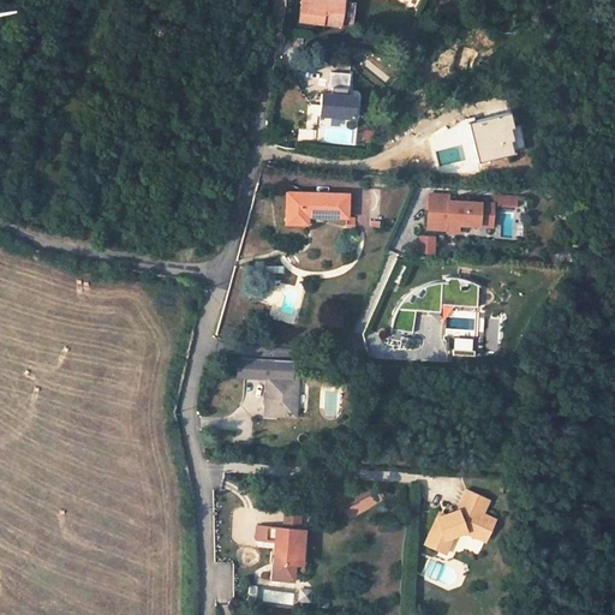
[(294,0),(293,17),(334,22),(335,0),(294,0)]
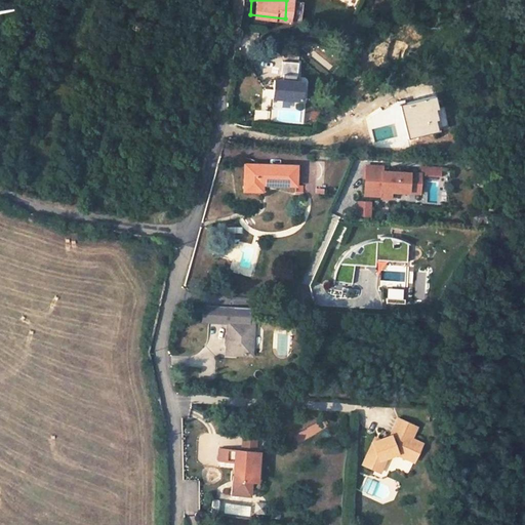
[(286,70),(286,75),(298,76),(298,71),(301,71),(303,57),(286,56),(285,70),(286,70)]
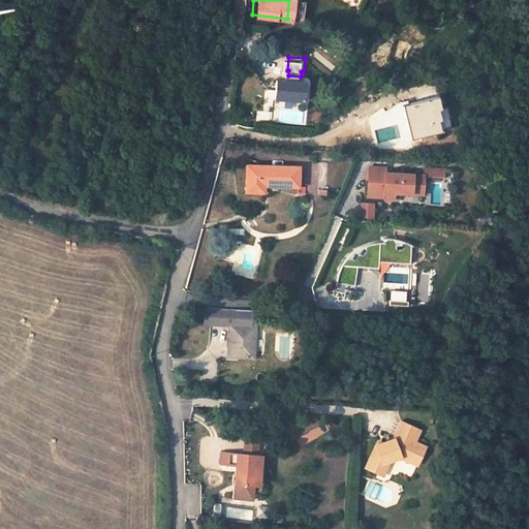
[(279,92),(309,94),(310,76),(301,76),(288,75),(280,75),(279,92)]
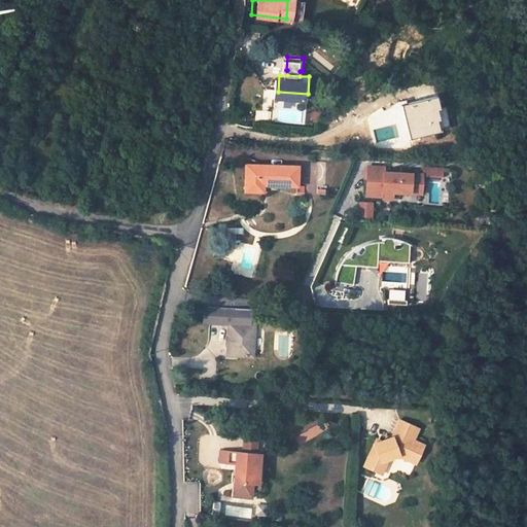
[(441,111),(443,111),(441,100),(405,107),(413,141),(441,135),(441,124),(442,124),(441,111)]
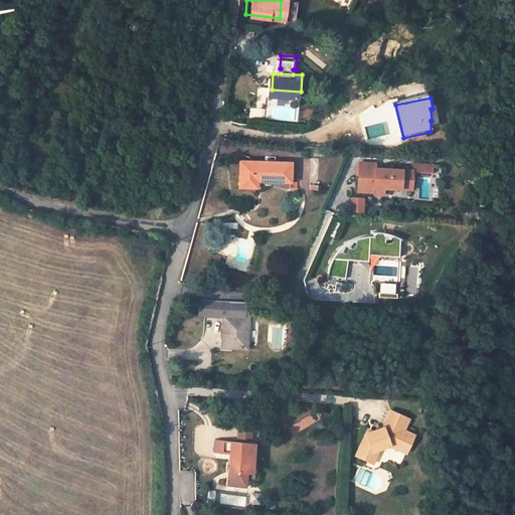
[(309,109),(314,111),(318,103),(312,101),(309,109)]
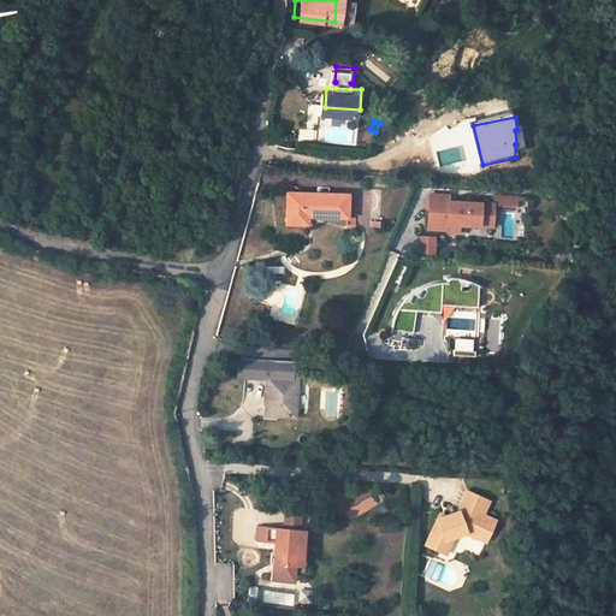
[(319,140),(356,141),(357,126),(319,125),(319,140)]
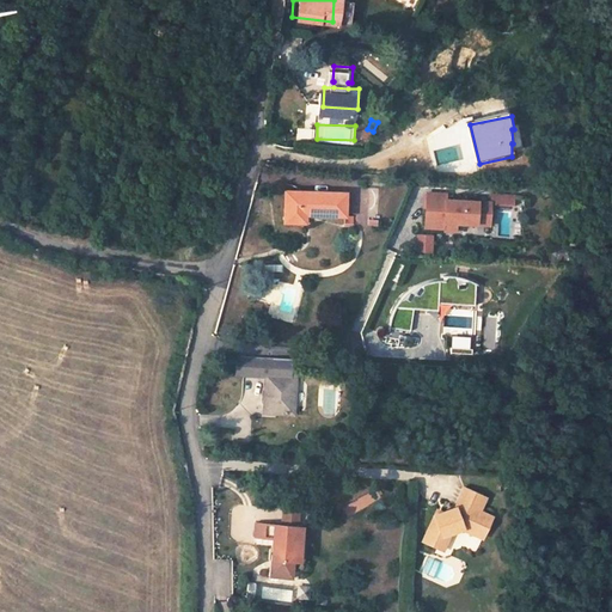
[(286,187),(285,218),(307,219),(308,208),(348,209),(348,188),(286,187)]
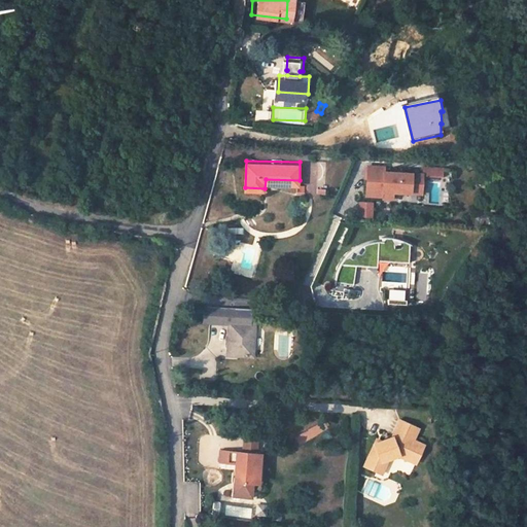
[(444,180),(444,167),(422,166),(421,172),(386,171),(386,165),(366,165),(365,200),(423,201),(424,179),(444,180)]
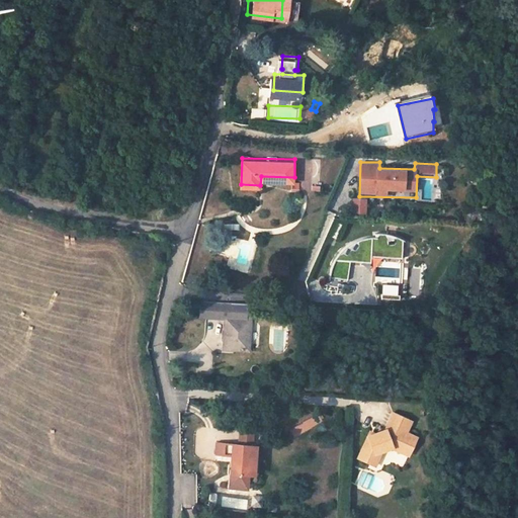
[(352,197),(352,213),(367,213),(367,197),(352,197)]
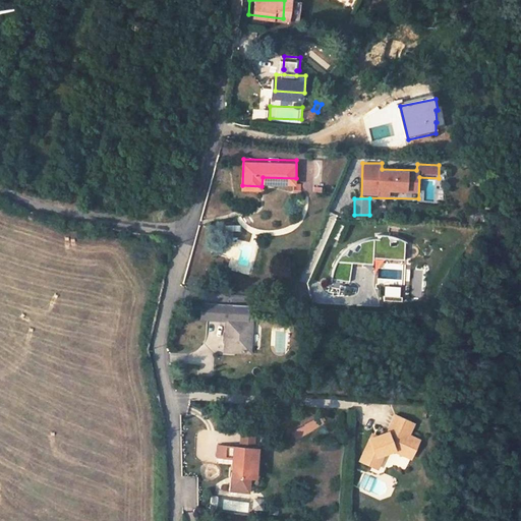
[(374,237),(373,261),(405,262),(405,238),(374,237)]
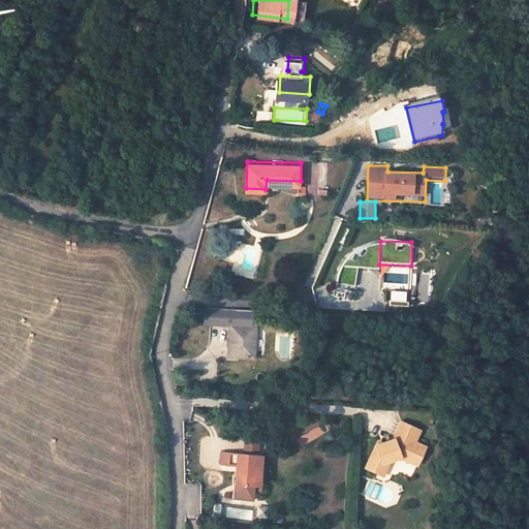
[(227,243),(220,242),(216,258),(223,259),(227,243)]
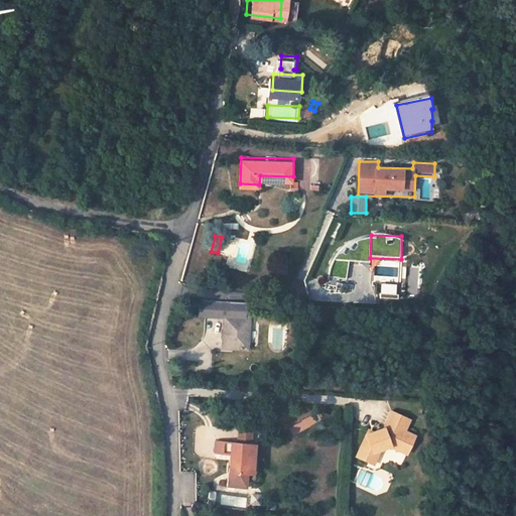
[(238,240),(230,267),(243,270),(250,244),(238,240)]
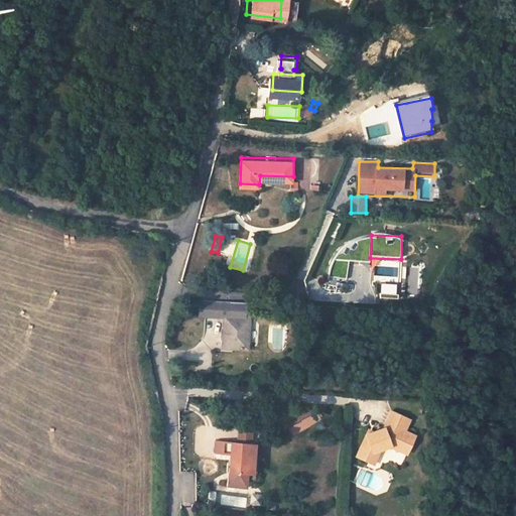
[(377,266),(376,279),(398,280),(398,267),(377,266)]
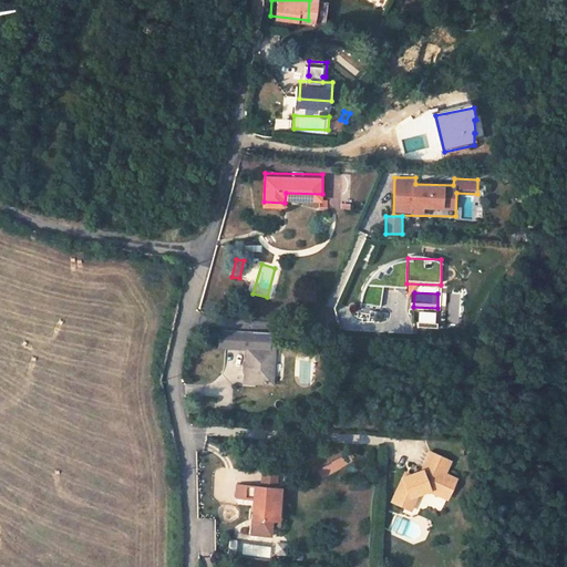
[(450,294),(447,313),(460,316),(463,295),(450,294)]
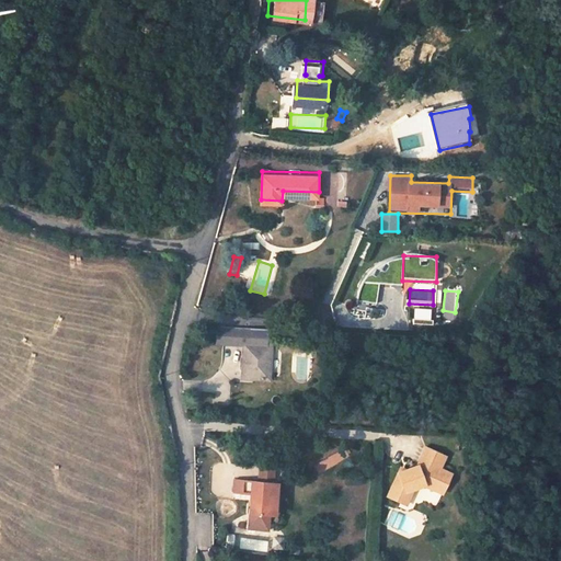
[(413,320),(431,320),(432,308),(413,307),(413,320)]
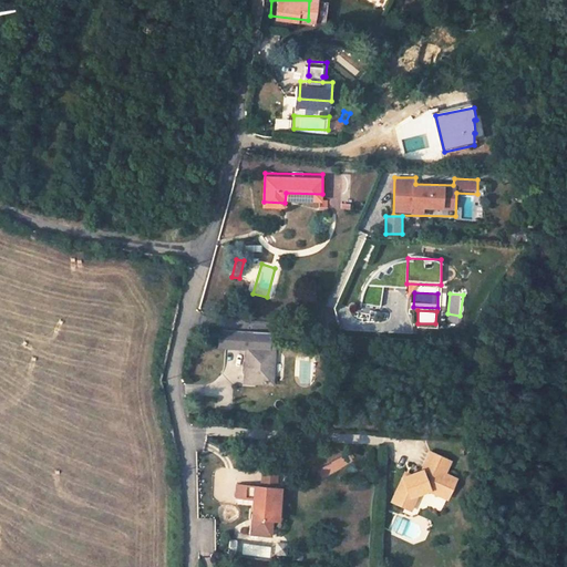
[(245,381),(269,382),(271,351),(246,350),(245,381)]
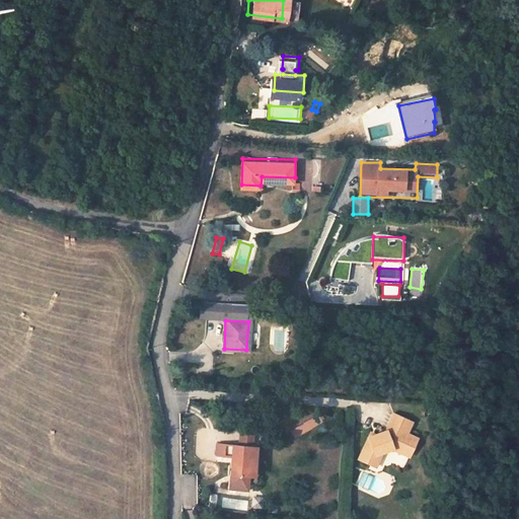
[(370,435),(359,461),(377,467),(382,453),(395,450),(414,458),(422,439),(412,436),(417,423),(396,414),(389,430),(370,435)]
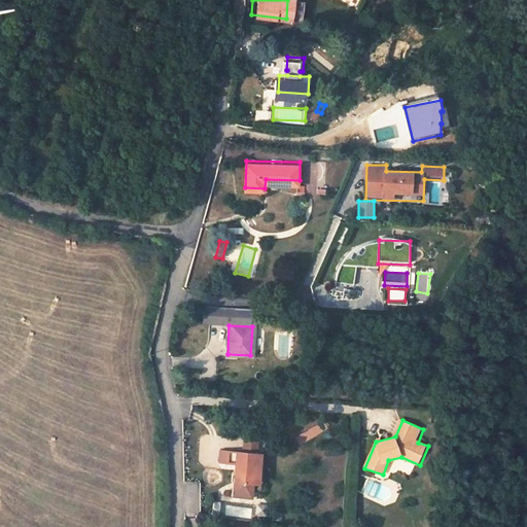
[(256,463),(260,463),(261,449),(224,446),(223,459),(238,460),(237,482),(254,483),(256,463)]
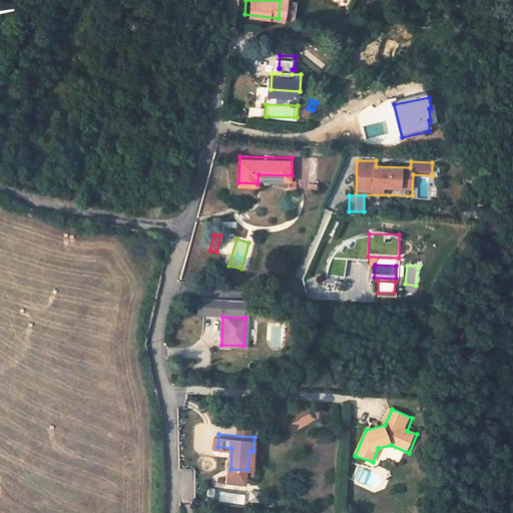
[(229,481),(246,483),(247,470),(230,469),(229,481)]
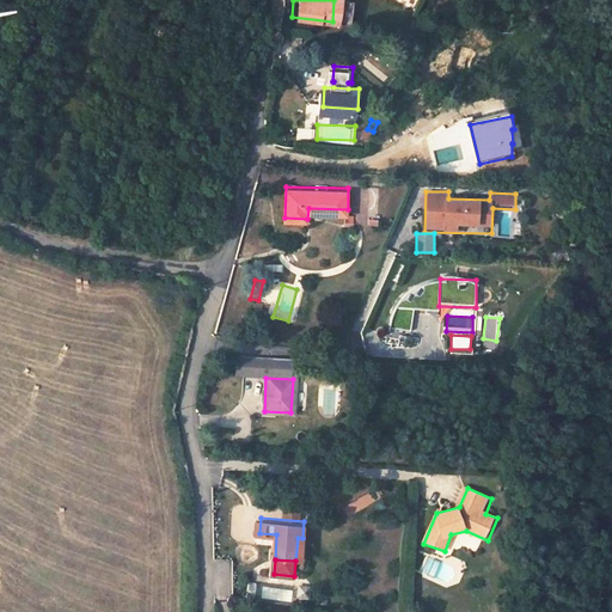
[(226,589),(227,579),(215,577),(215,588),(226,589)]
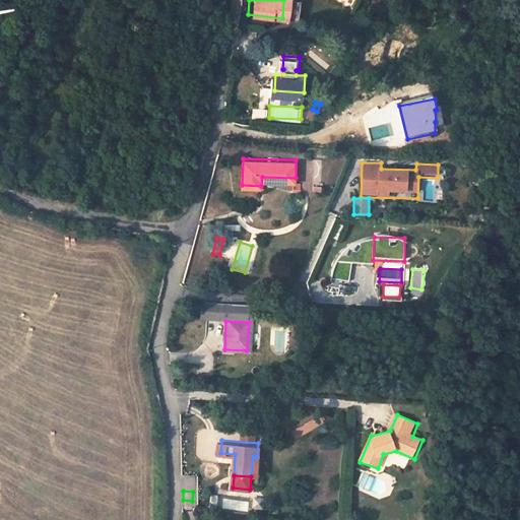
[(252,498),(252,510),(264,509),(264,497),(252,498)]
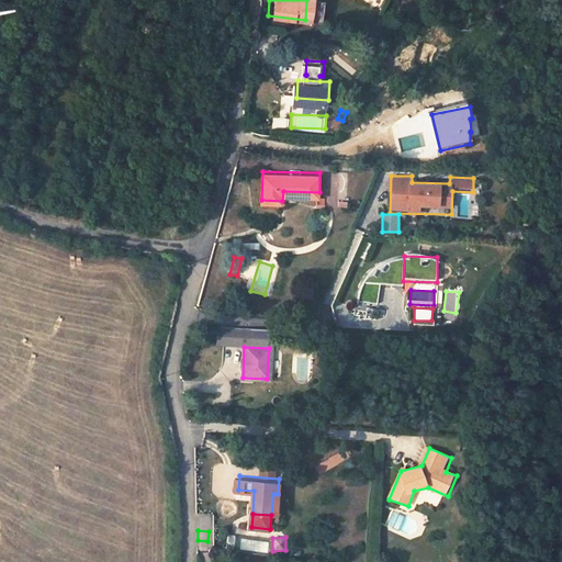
[(245,539),(243,548),(268,552),(269,542),(245,539)]
